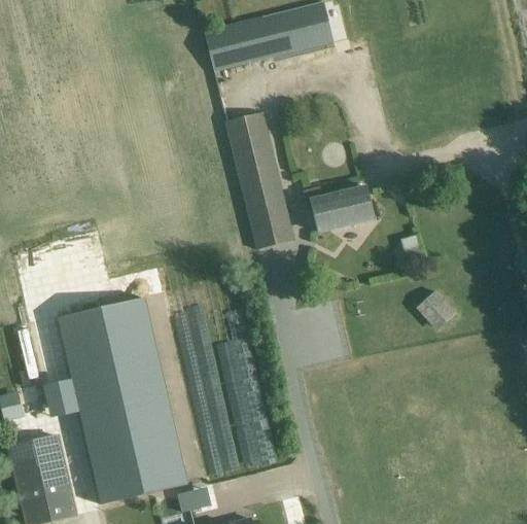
[(205,30),(215,71),(332,42),(322,2),(205,30)]
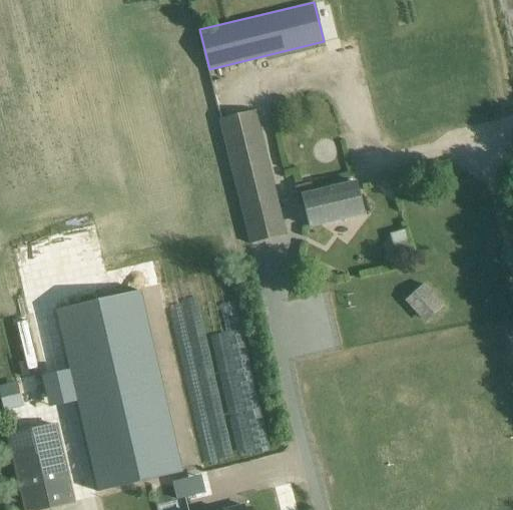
[(286,232),(255,108),(220,117),(250,241),(286,232)]
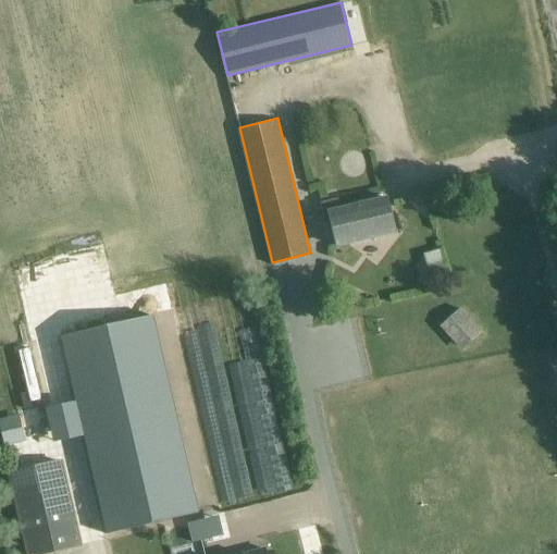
[(338,196),(320,200),(323,213),(325,222),(331,221),(336,244),(395,230),(387,199),(386,196),(341,207),(338,196)]
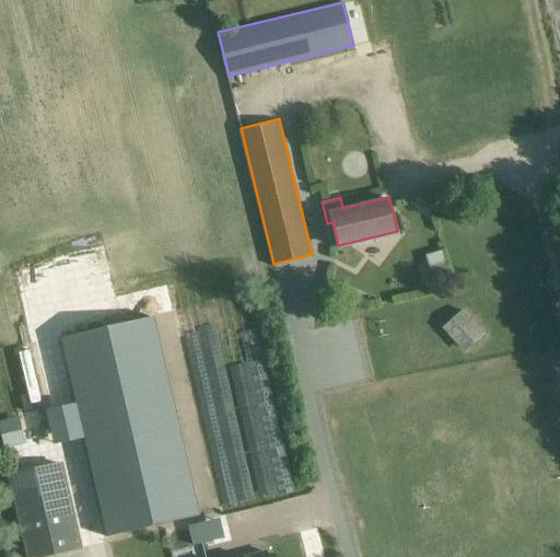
[(446,277),(447,257),(428,256),(427,276),(446,277)]
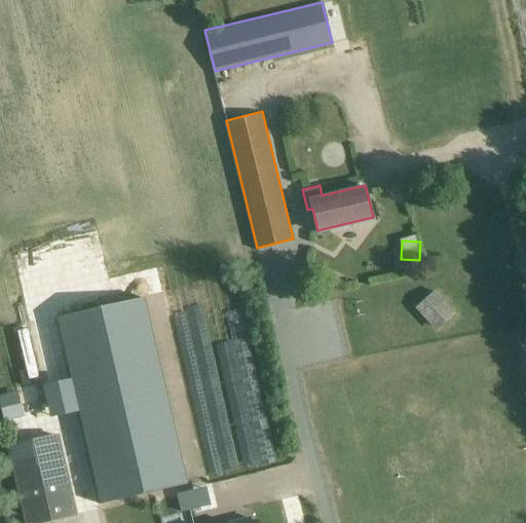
[(454,311),(437,290),(419,303),(437,325),(454,311)]
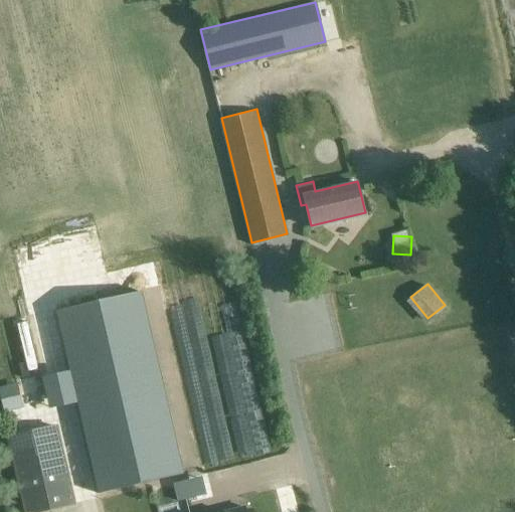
[(141,289),(56,309),(99,492),(183,472),(141,290),(141,289)]
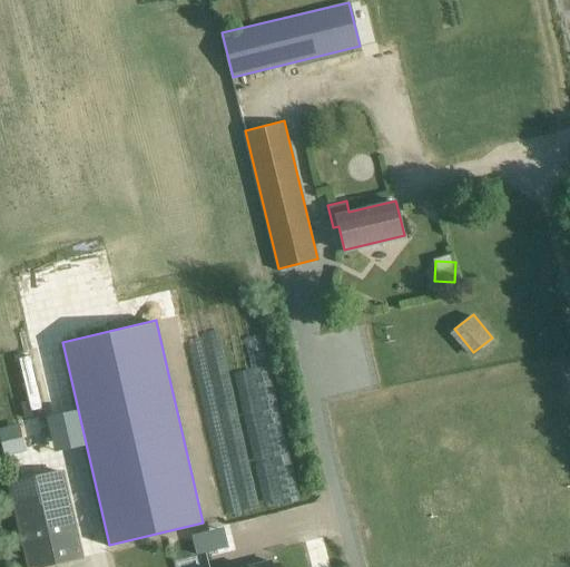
[(22,434),(2,440),(6,453),(26,448),(22,434)]
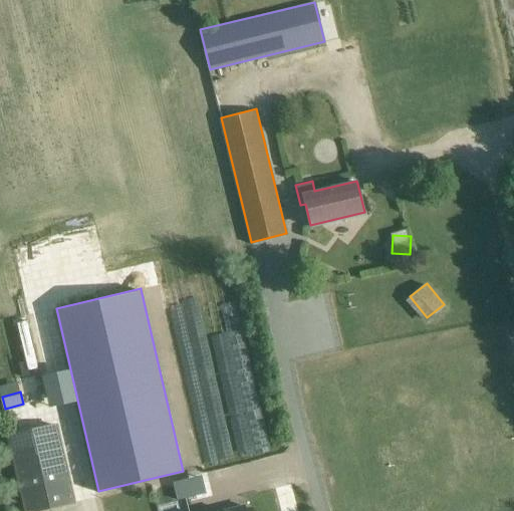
[(74,498),(55,419),(6,431),(26,510),(74,498)]
